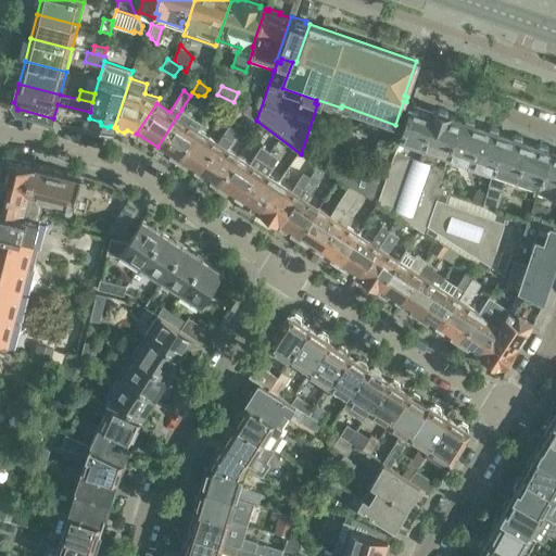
[(413,103),(411,102),(399,138),(384,180),(377,201),(426,231),(443,182),(444,179),(440,177),(447,155),(460,118),(447,114),(446,111),(440,109),(437,111),(434,110),(434,109),(432,108),(431,110),(432,110),(431,112),(413,105),(414,103),(415,103),(415,102),(414,102),(413,103)]
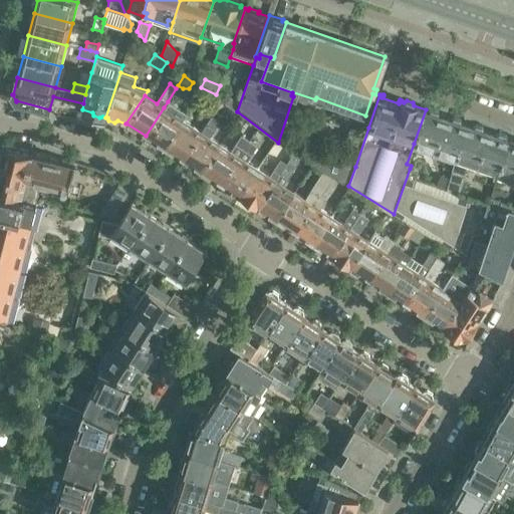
[(213,113),(220,101),(210,95),(203,107),(213,113)]
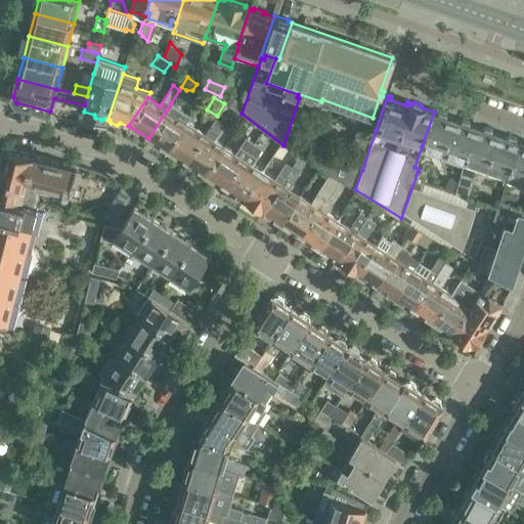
[(244,104),(233,99),(230,106),(242,112),(244,104)]
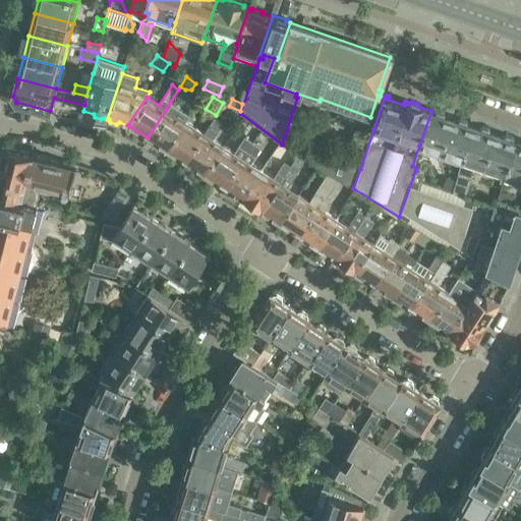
[(166,109),(148,137),(167,150),(185,121),(189,115),(170,103),(166,109)]
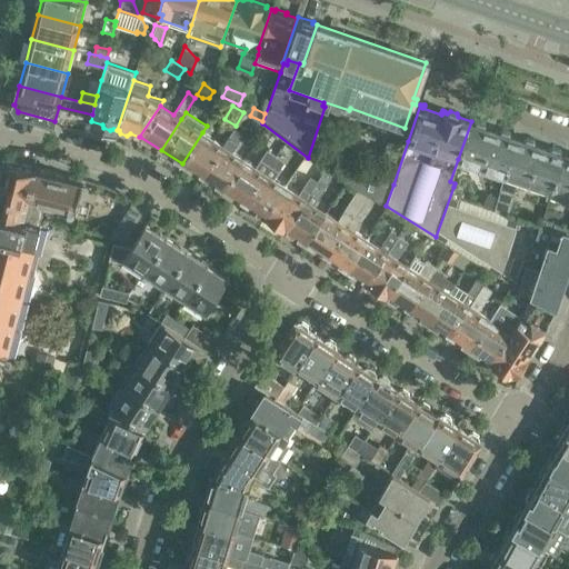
[(471,121),(458,159),(503,175),(516,137),(510,135),(509,131),(502,129),(498,131),(485,126),(483,122),(477,120),(473,122),(471,121)]
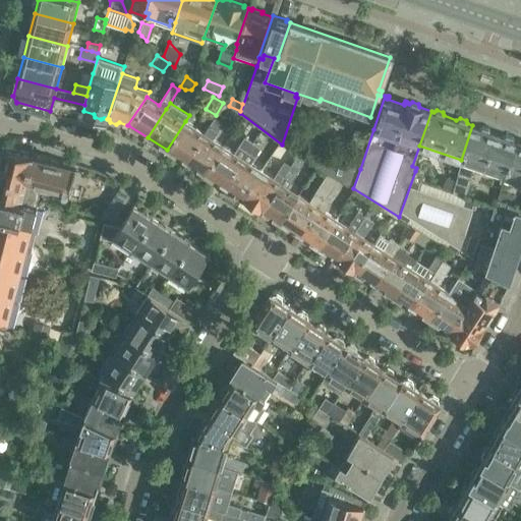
[(204,133),(185,162),(205,174),(223,146),(213,138),(218,131),(223,123),(215,118),(204,133)]
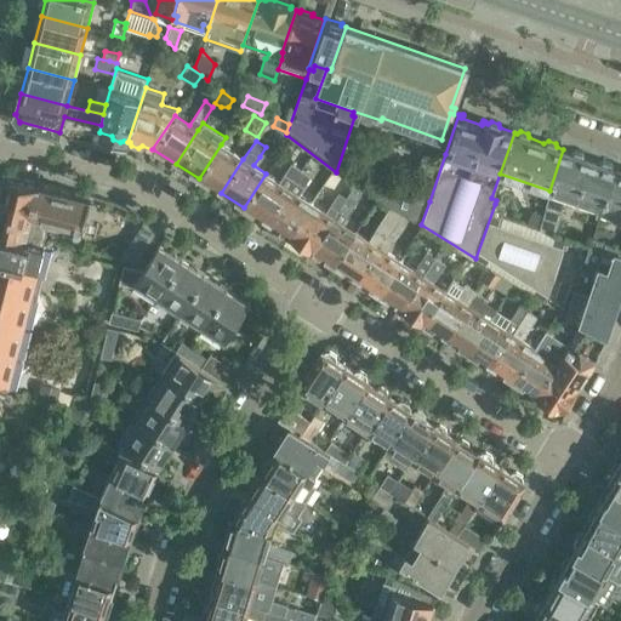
[(221,144),(199,178),(221,193),(243,159),(221,144)]
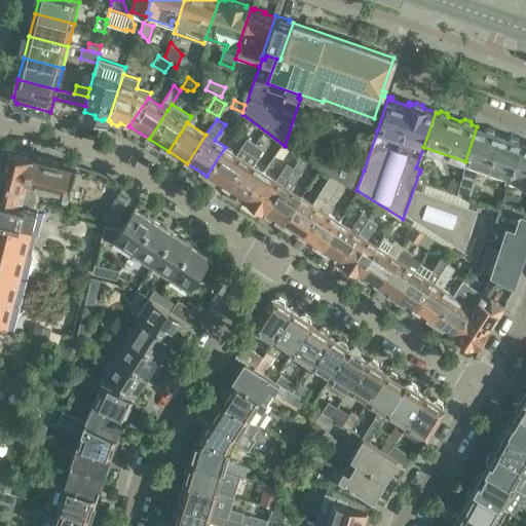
[(477,126),(465,161),(461,173),(473,177),(477,165),(509,176),(521,142),(519,141),(517,138),(511,136),(509,138),(494,133),(493,129),(487,127),(483,128),(477,126)]
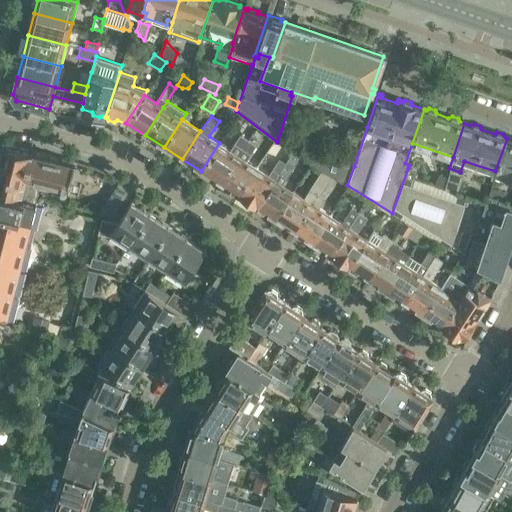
[(219,143),(201,171),(219,183),(237,155),(247,139),(241,134),(230,150),(219,143)]
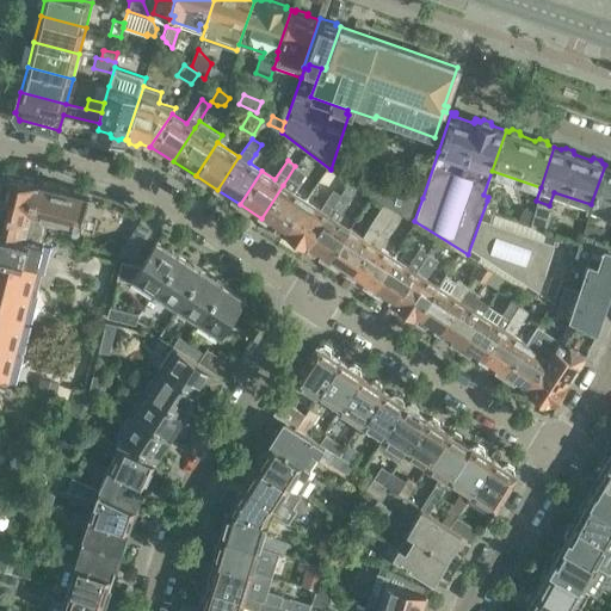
[(610,166),(605,165),(591,204),(592,205),(592,207),(606,211),(610,213),(610,166)]
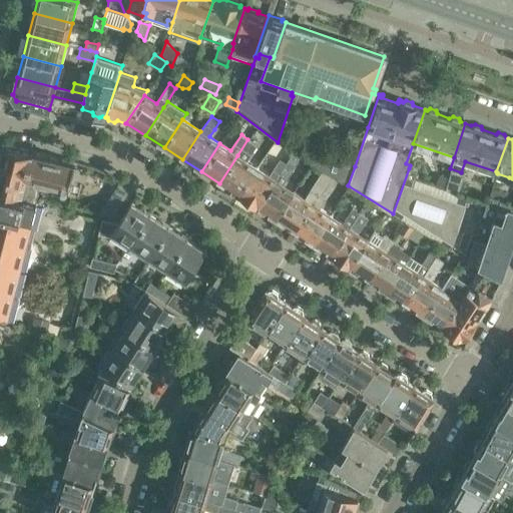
[(237,155),(219,183),(237,195),(255,167),(244,159),(255,144),(247,139),(237,155)]
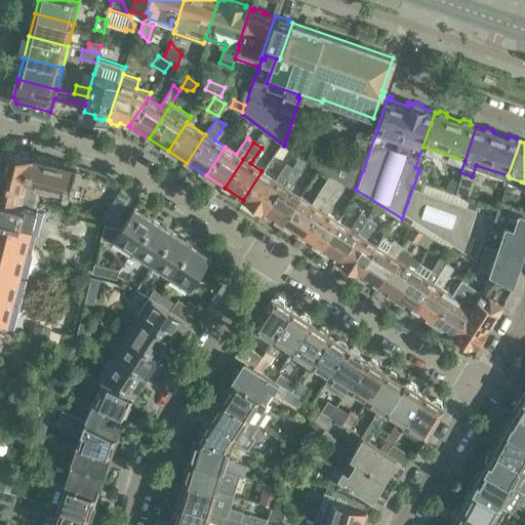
[(3,146),(0,157),(0,193),(27,200),(37,202),(40,189),(69,196),(70,191),(71,191),(76,170),(75,170),(76,164),(3,146)]
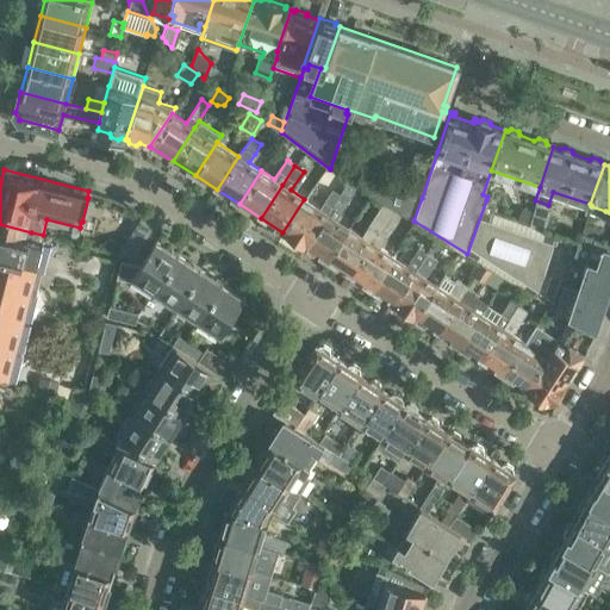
[(331,205),(305,246),(328,261),(348,228),(336,219),(341,211),(358,186),(348,180),(338,193),(331,205)]
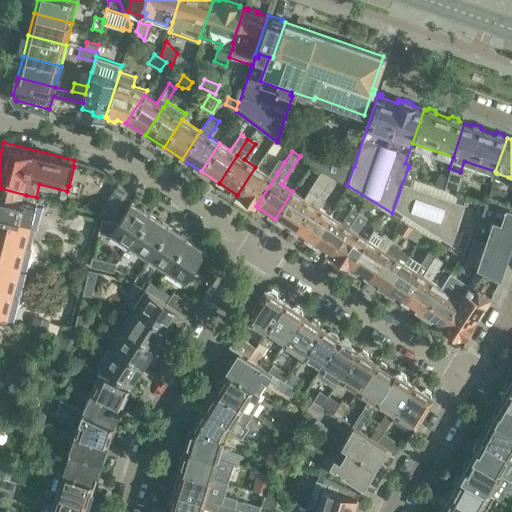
[(309,162),(322,170),(329,174),(337,179),(347,185),(354,166),(312,152),(309,162)]
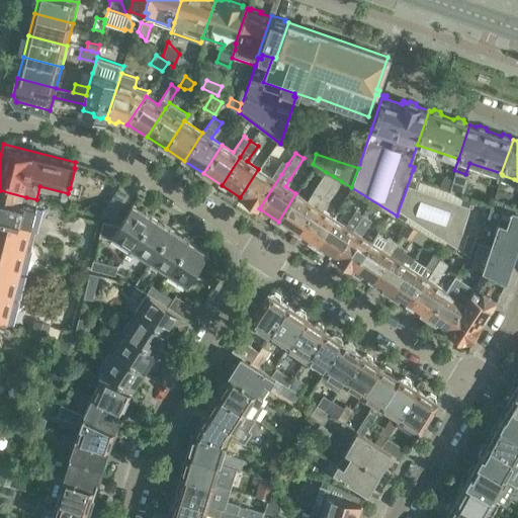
[(258,169),(240,197),(259,208),(281,174),(287,164),(282,160),(275,169),(276,170),(271,177),(258,169)]
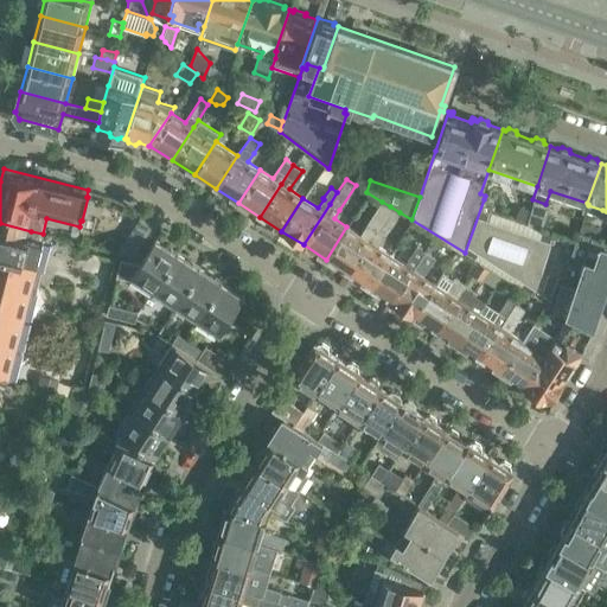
[(484,199),(465,253),(480,262),(489,268),(534,296),(551,241),(541,237),(485,218),(489,210),(490,206),(487,200),(484,199)]
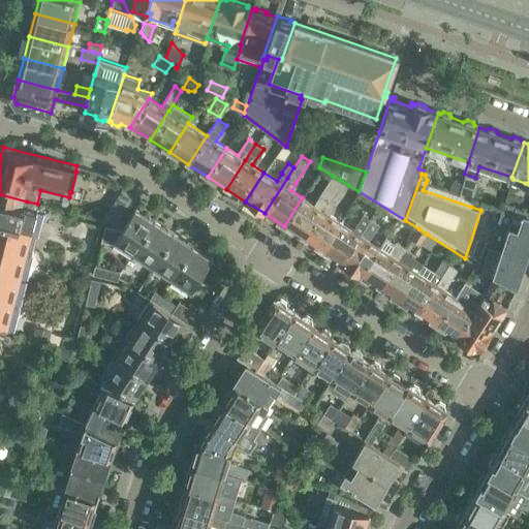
[(461,182),(457,194),(471,198),(477,179),(475,178),(464,174),(461,182)]
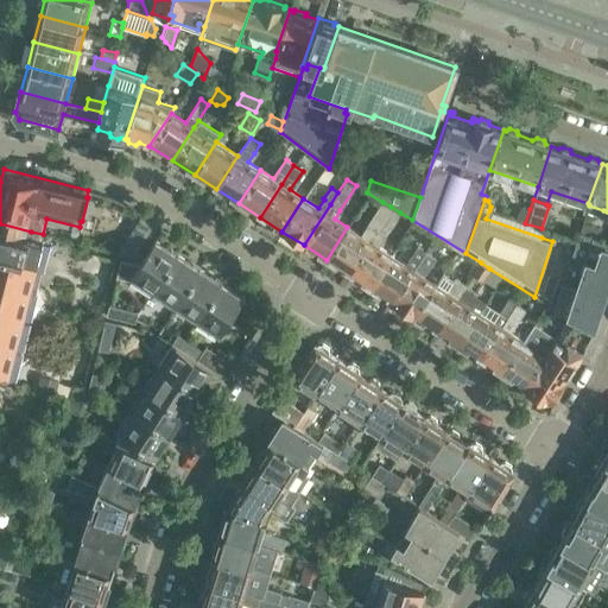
[(347,227),(327,260),(348,274),(375,232),(391,207),(382,202),(367,226),(360,235),(347,227)]
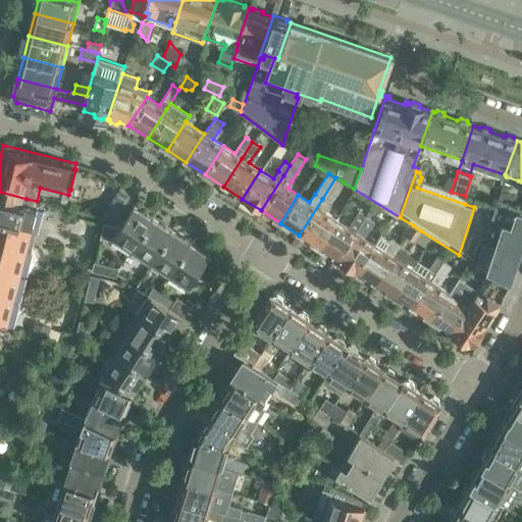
[(451,192),(455,179),(447,176),(442,189),(451,192)]
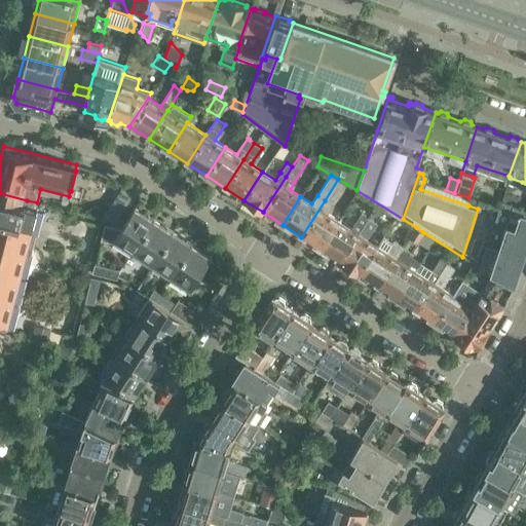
[(325,200),(301,237),(321,250),(339,221),(328,214),(333,205),(346,184),(338,179),(325,200)]
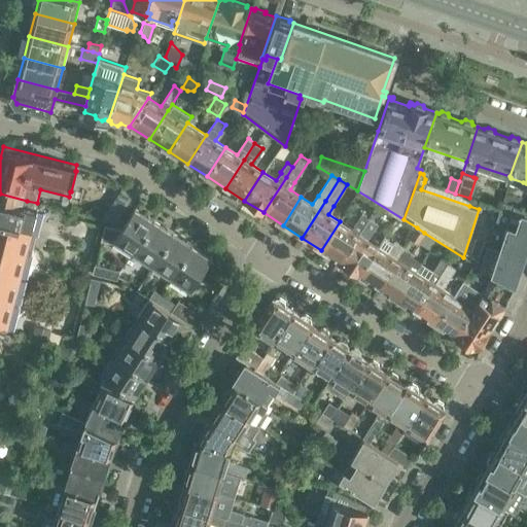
[(469,206),(472,200),(469,198),(455,194),(447,190),(424,182),(421,189),(469,206)]
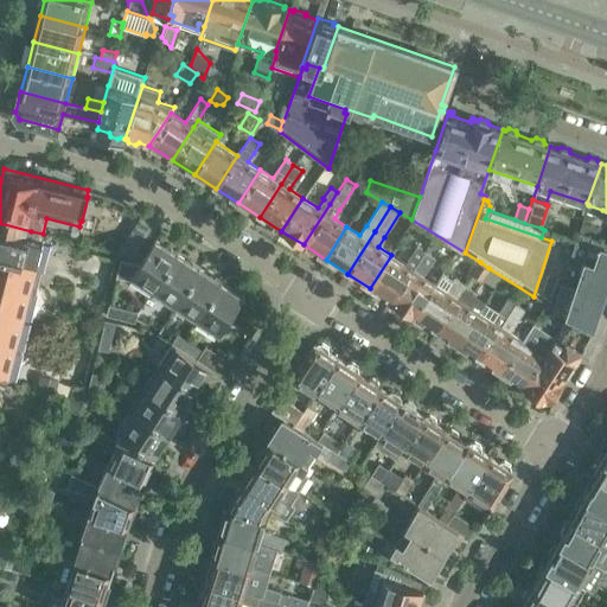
[(117,250),(116,253),(126,254),(133,257),(154,222),(142,213),(134,227),(119,250),(117,250)]
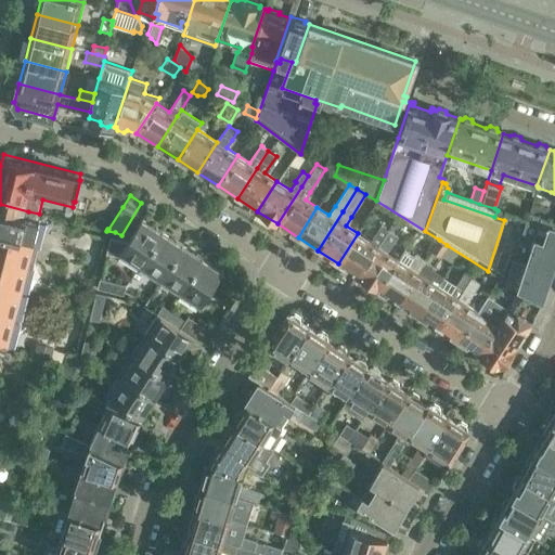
[(543,217),(546,207),(532,203),(529,211),(543,217)]
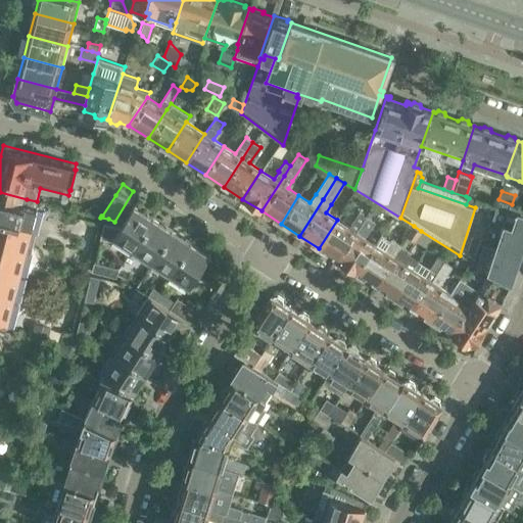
[(0,323),(6,325),(7,321),(7,320),(9,320),(35,220),(34,219),(38,201),(37,201),(27,199),(0,192),(0,323)]
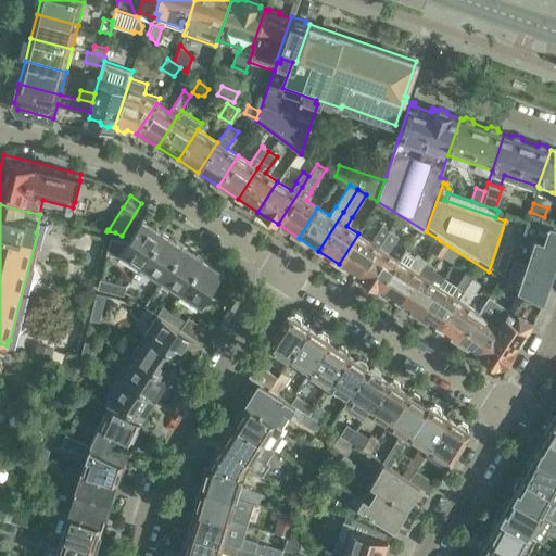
[(555,220),(544,217),(530,212),(522,236),(534,240),(529,255),(517,250),(506,281),(520,291),(535,299),(542,302),(555,264),(555,260),(555,220)]
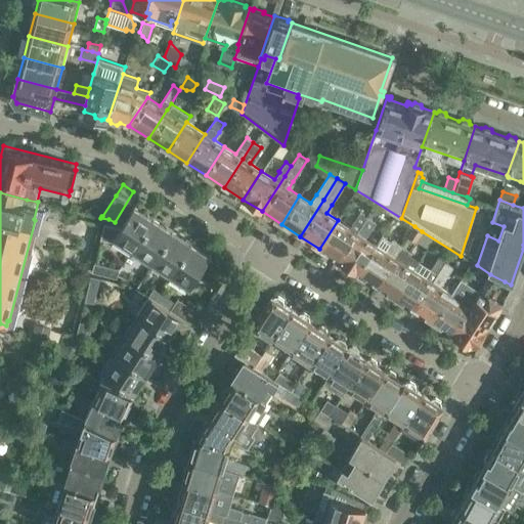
[(114,237),(133,250),(153,219),(134,207),(121,227),(114,237)]
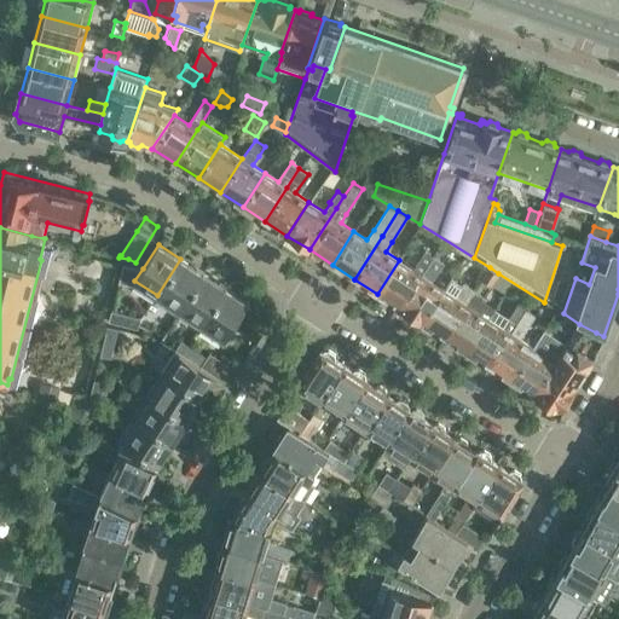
[(399,260),(377,294),(399,307),(421,275),(433,255),(424,250),(412,268),(399,260)]
